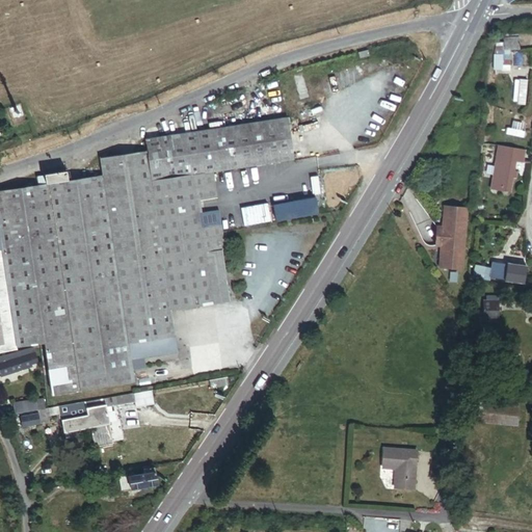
[(517,37),(503,38),(503,50),(504,50),(519,49),(517,37)]
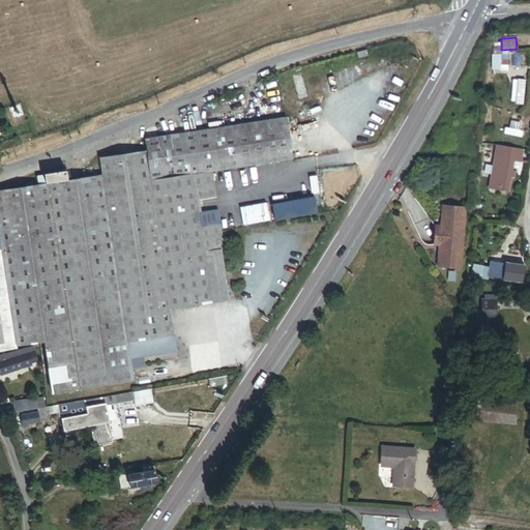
[(501,50),(501,41),(494,42),(491,54),(491,69),(507,69),(507,54),(502,54),(502,50),(501,50)]
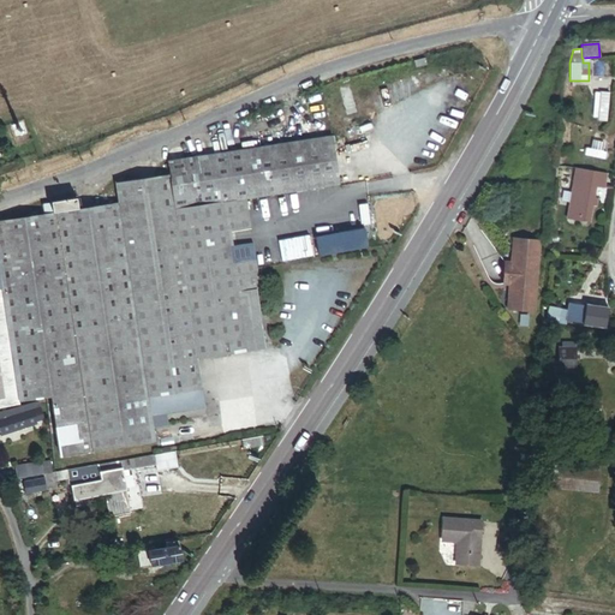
[(169,163),(169,171),(177,207),(251,195),(341,179),(334,136),(169,163)]
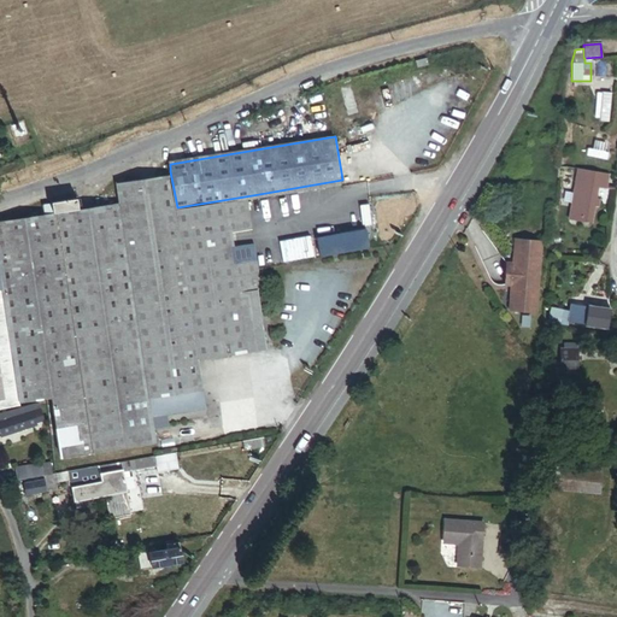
[(571,207),(574,207),(573,218),(591,222),(594,205),(598,206),(599,198),(595,198),(598,187),(606,188),(607,177),(589,175),(591,171),(577,169),(571,207)]
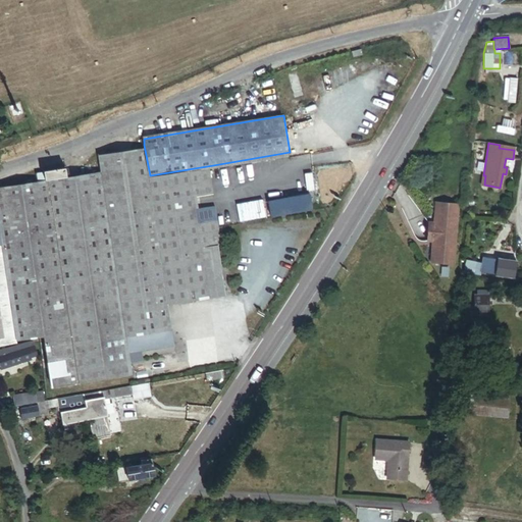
[(177,324),(173,301),(214,294),(214,293),(205,241),(221,238),(225,238),(213,165),(150,175),(144,145),(100,152),(102,162),(104,170),(132,331),(174,324),(177,324)]
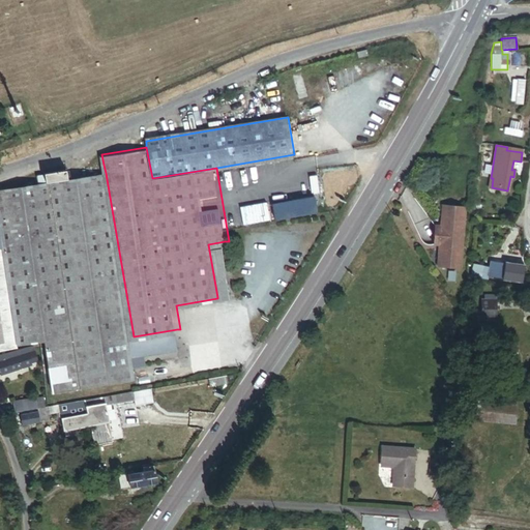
[(106,173),(104,165),(90,167),(92,175),(106,173)]
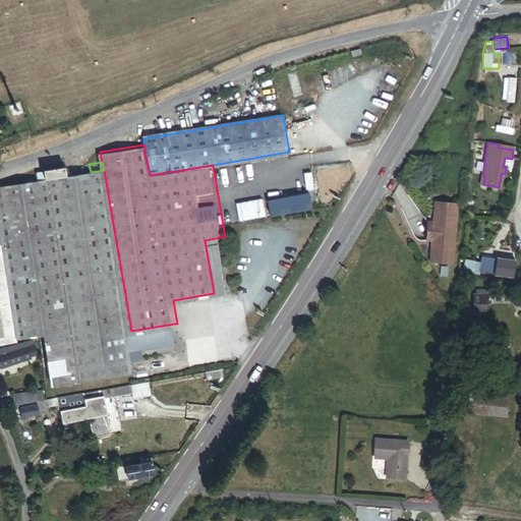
[(52,169),(52,172),(53,179),(75,175),(73,165),(52,169)]
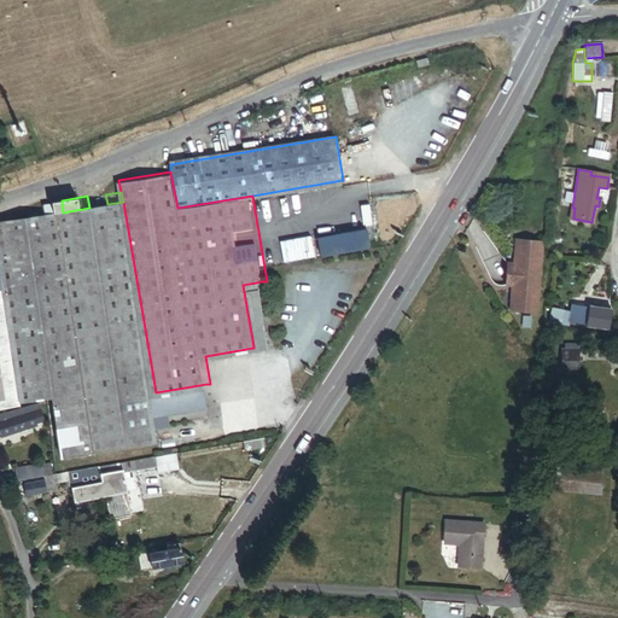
[(156,392),(123,202),(108,204),(89,208),(63,213),(56,214),(0,222),(0,273),(22,402),(62,395),(73,454),(163,438),(158,408),(156,392)]
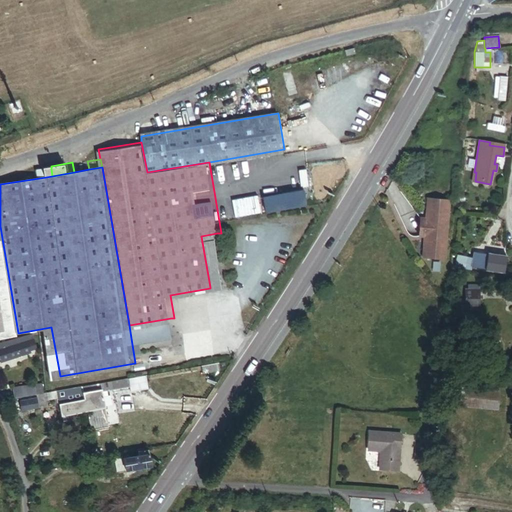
[(443,259),(448,200),(426,198),(425,218),(419,218),(418,236),(423,237),(421,257),(443,259)]
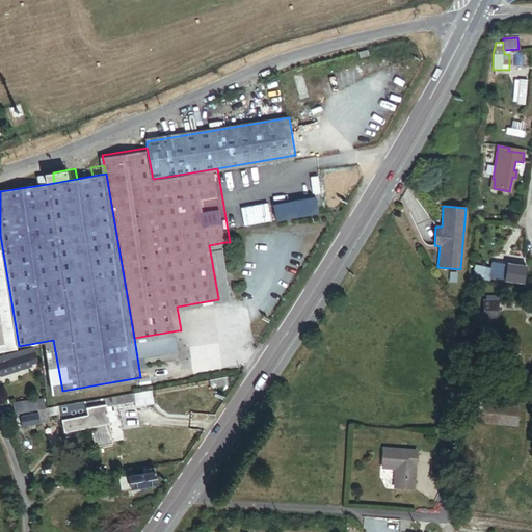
[(0,349),(19,346),(0,235),(0,349)]
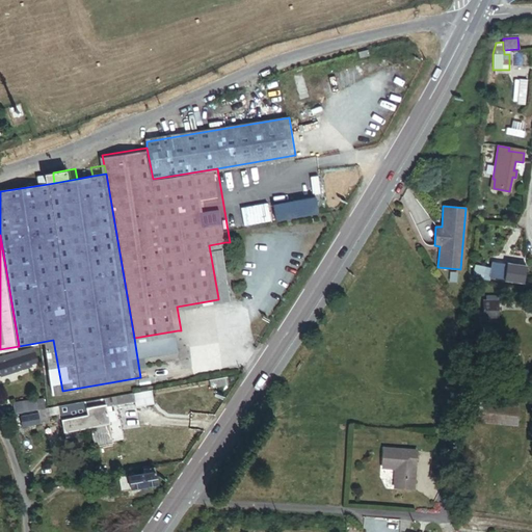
[(235,295),(225,242),(209,245),(218,298),(235,295)]
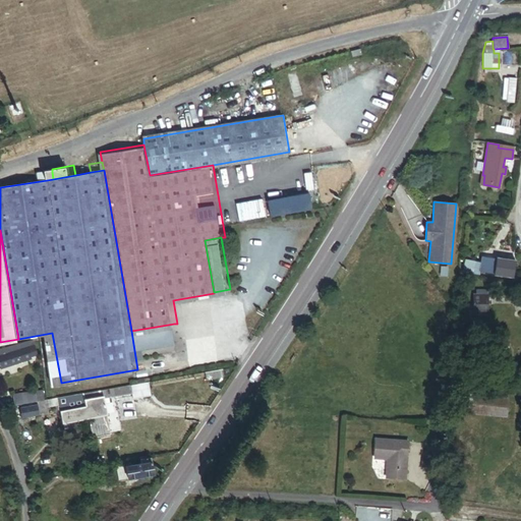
[(503,250),(501,259),(515,262),(516,252),(503,250)]
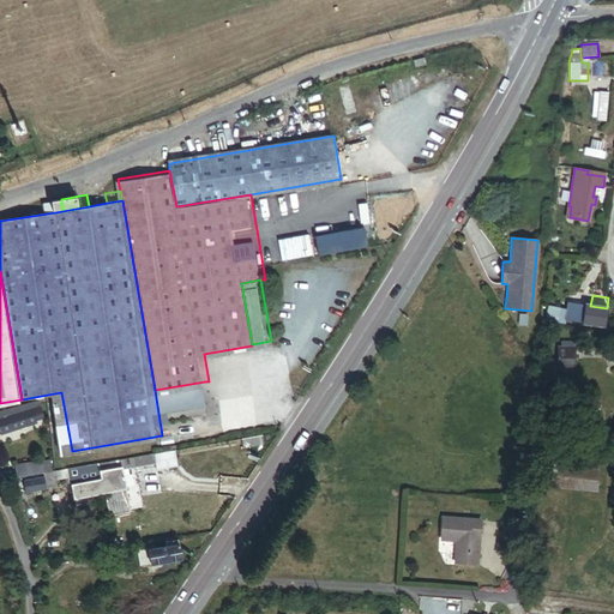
[(590,306),(569,302),(566,321),(605,327),(607,308),(590,306)]
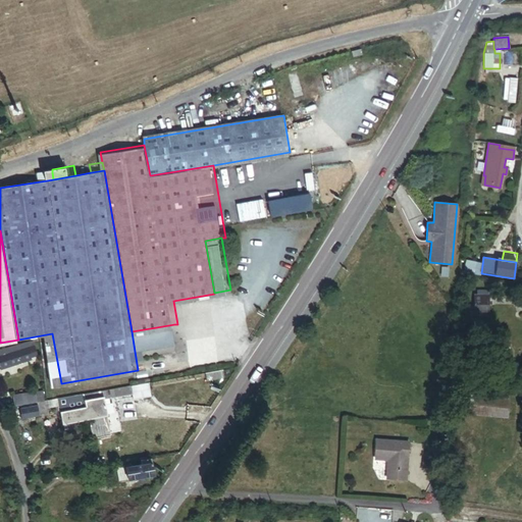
[(479,268),(466,265),(465,271),(478,273),(479,268)]
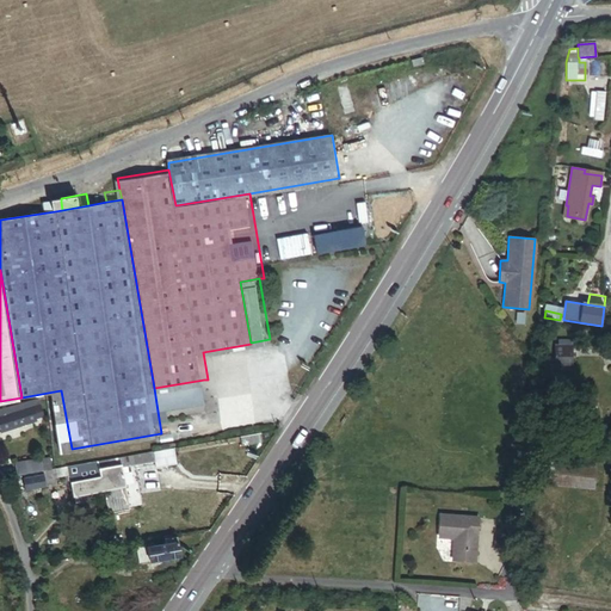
[(572,344),(554,345),(554,368),(572,368),(572,344)]
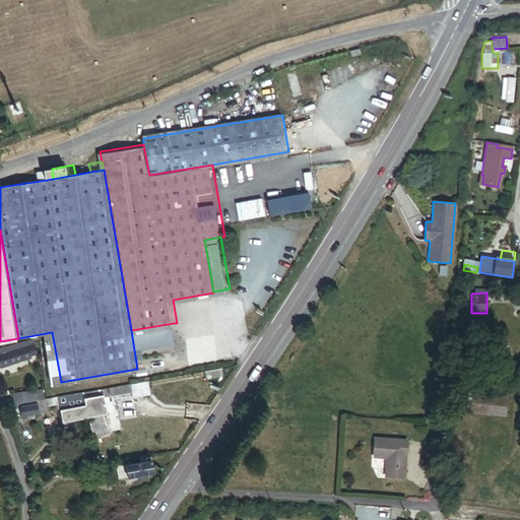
[(174,323),(131,330),(133,343),(176,336),(174,323)]
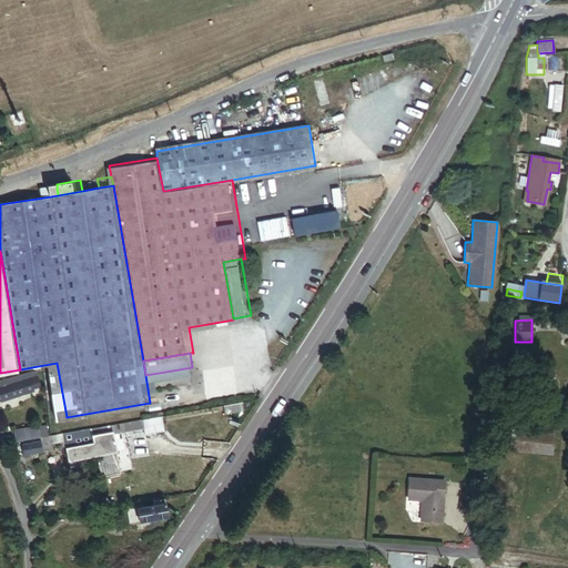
[(0,381),(33,373),(36,384),(39,383),(36,371),(0,378),(0,381)]
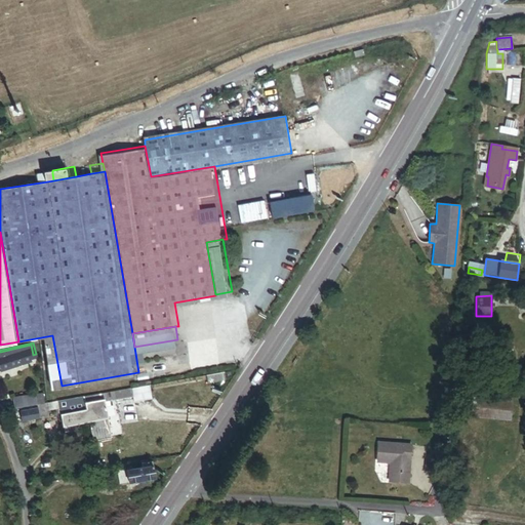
[(31,345),(0,352),(0,368),(31,361),(29,356),(33,355),(31,345)]
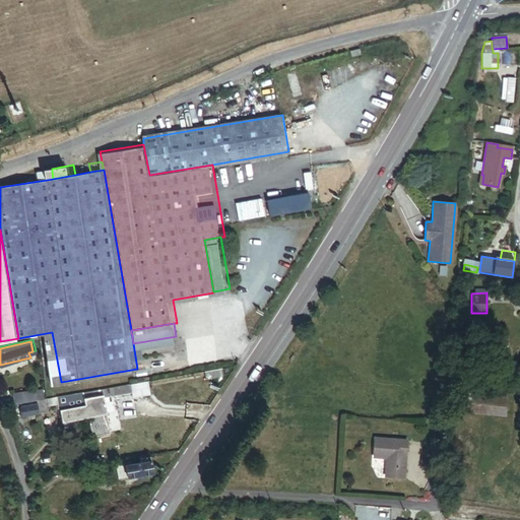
[(221,369),(205,372),(206,380),(223,377),(221,369)]
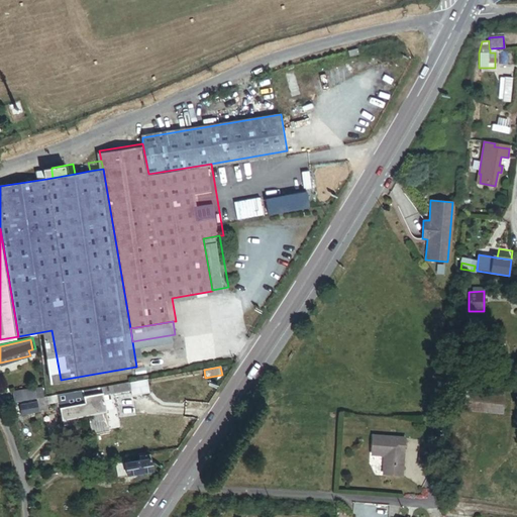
[(115,385),(91,389),(93,396),(102,395),(116,392),(115,385)]
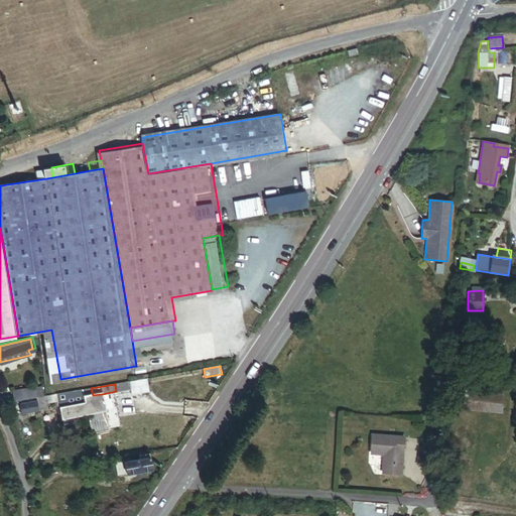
[(12,391),(14,400),(35,397),(34,388),(12,391)]
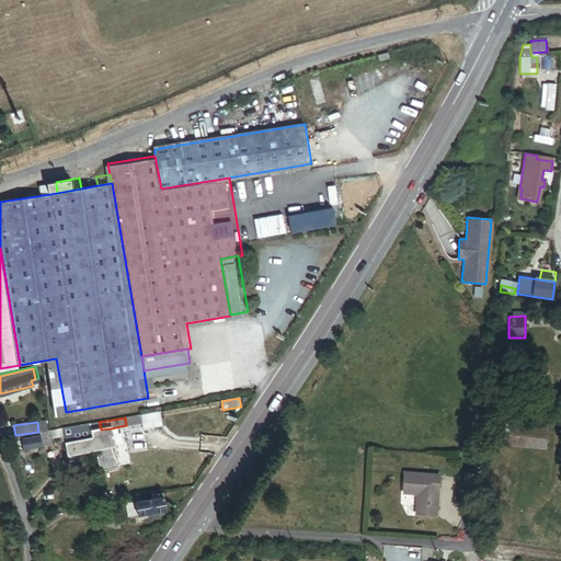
[(92,432),(90,423),(65,427),(66,436),(92,432)]
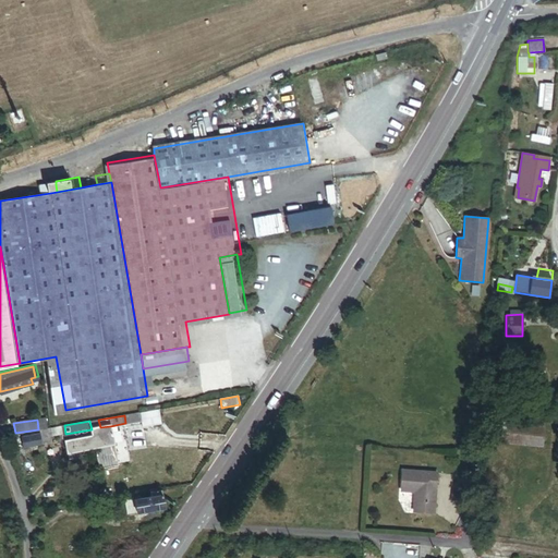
[(543,426),(504,423),(501,441),(542,446),(543,426)]
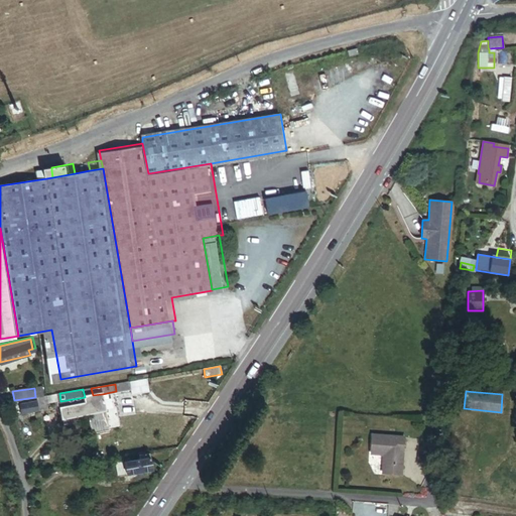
[(59,393),(44,396),(44,399),(45,404),(60,401),(59,393)]
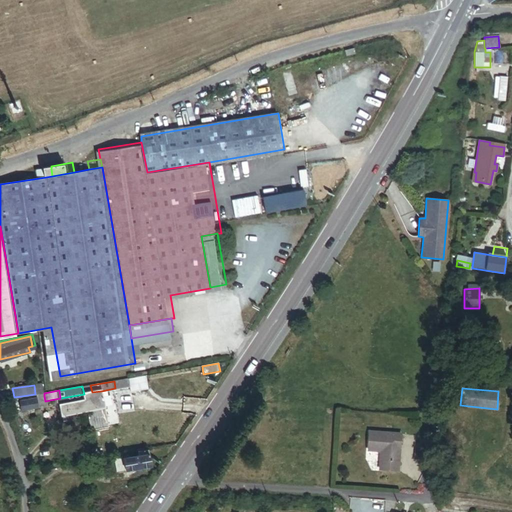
[(92,392),(84,394),(87,412),(105,408),(101,391),(92,392)]
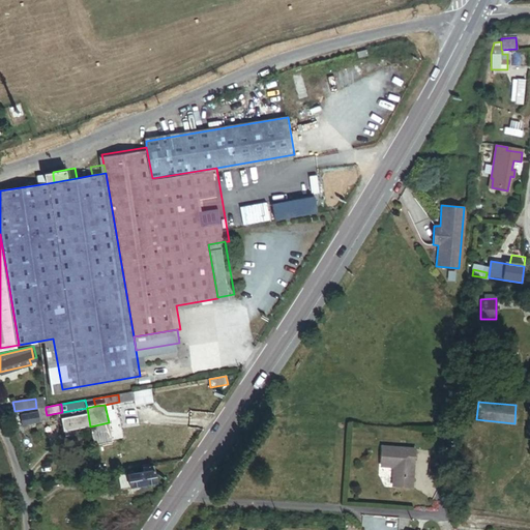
[(90,427),(87,408),(62,412),(64,431),(90,427)]
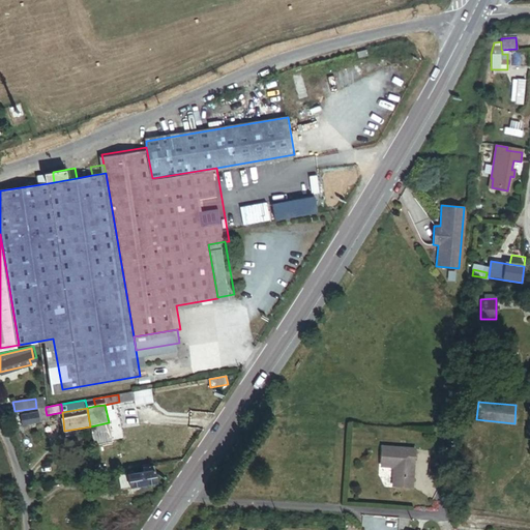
[(48,420),(47,415),(46,410),(20,414),(21,425),(48,420)]
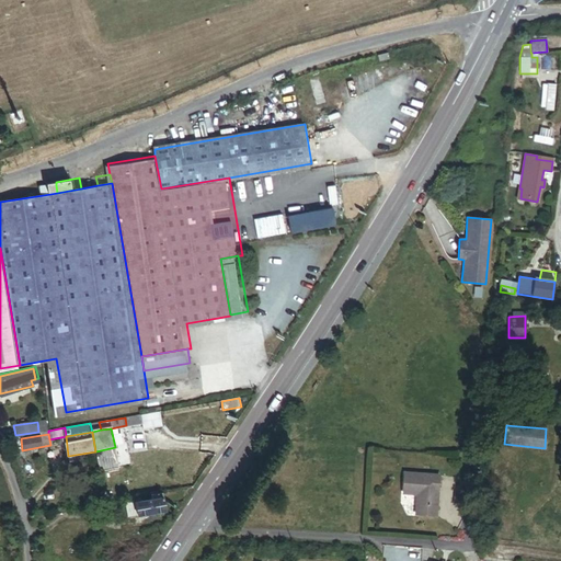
[(95,451),(96,460),(117,457),(115,447),(95,451)]
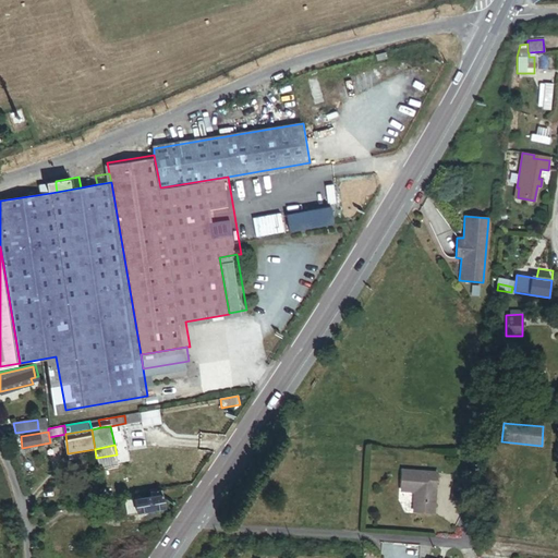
[(412,511),(433,513),(435,492),(433,492),(433,488),(435,487),(436,472),(401,470),(399,490),(414,492),(412,511)]
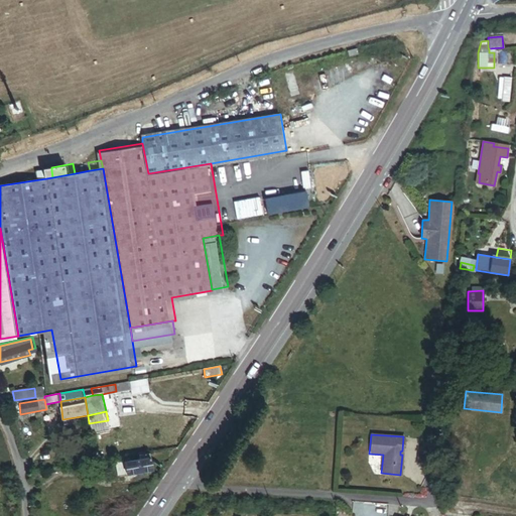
[(425,453),(417,453),(416,463),(425,463),(425,453)]
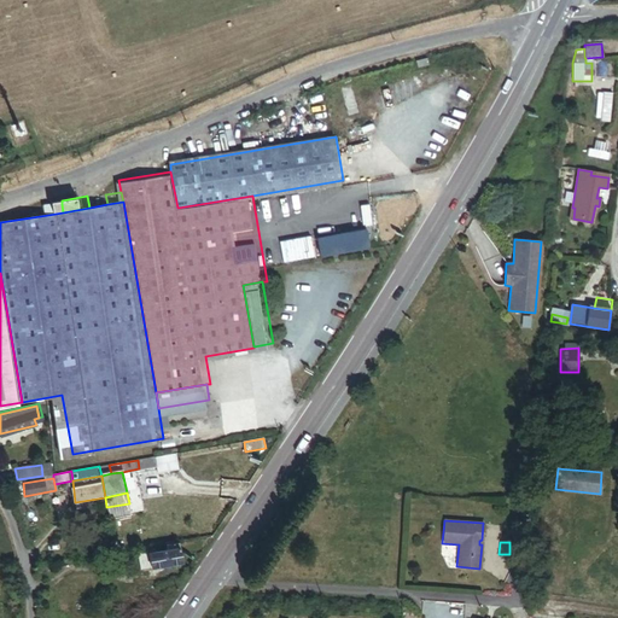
[(176,548),(146,553),(145,553),(147,567),(165,565),(179,564),(176,548)]
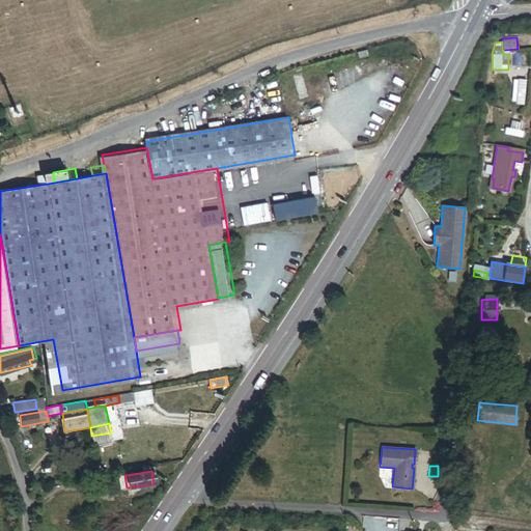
[(127,487),(124,475),(124,473),(111,475),(113,490),(127,487)]
